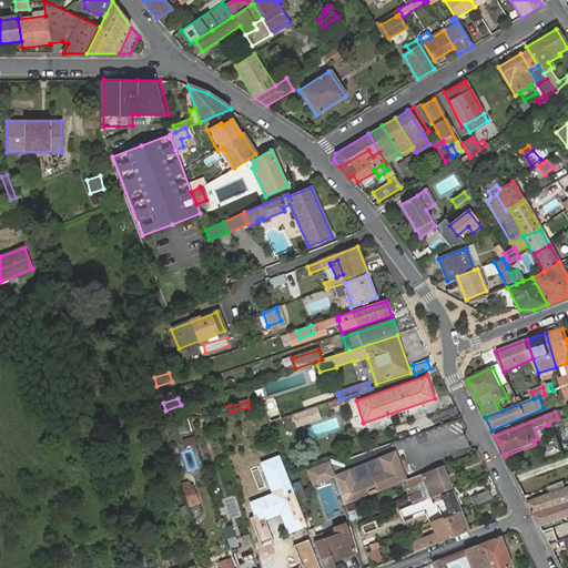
[(183,439),(186,448),(198,444),(195,435),(183,439)]
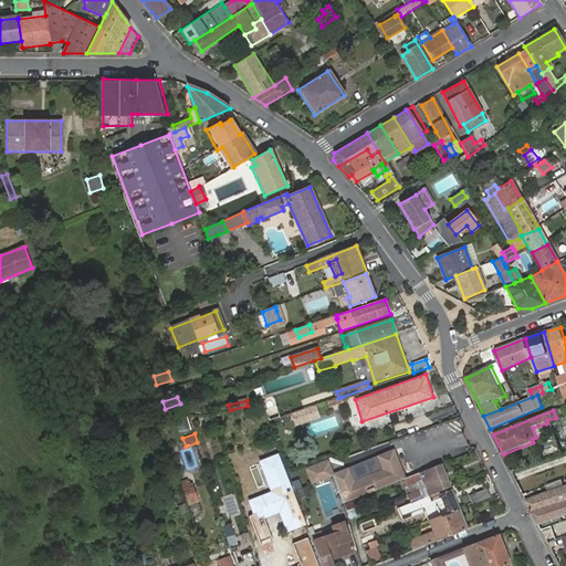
[(555,436),(541,440),(546,457),(561,451),(555,436)]
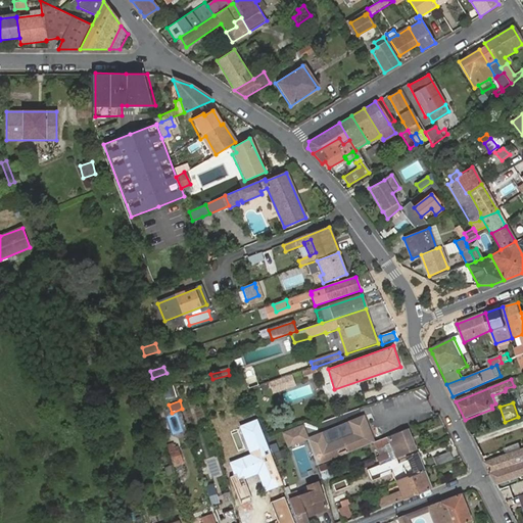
[(316,466),(373,442),(364,418),(307,439),(316,466)]
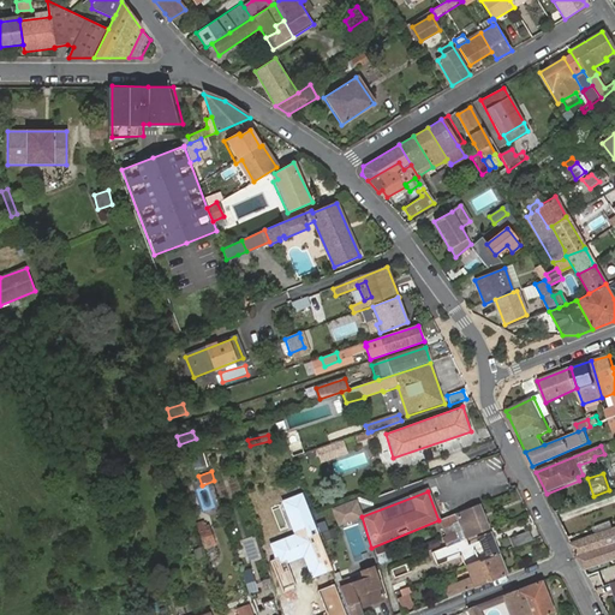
[(302,493),(280,501),(293,535),(269,544),(279,567),(303,557),(311,578),(332,569),(302,493)]
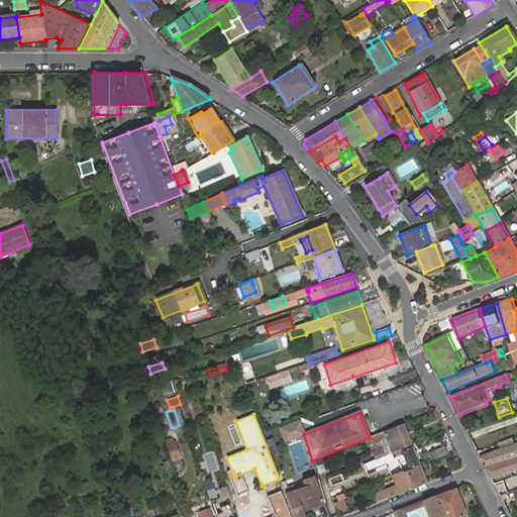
[(286,442),(304,434),(300,420),(281,427),(286,442)]
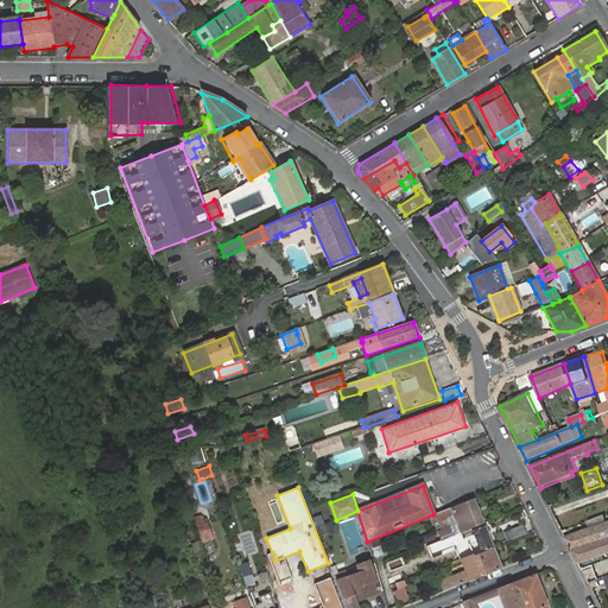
[(458,533),(483,524),(474,499),(434,514),(441,532),(439,533),(442,540),(457,534),(458,533)]
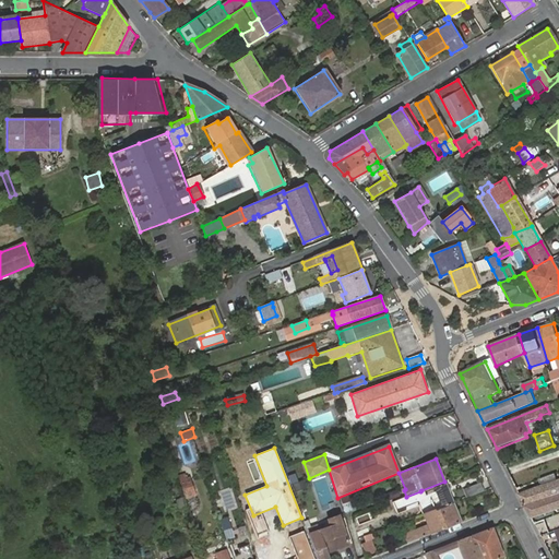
[(190,480),(180,483),(186,499),(195,496),(190,480)]
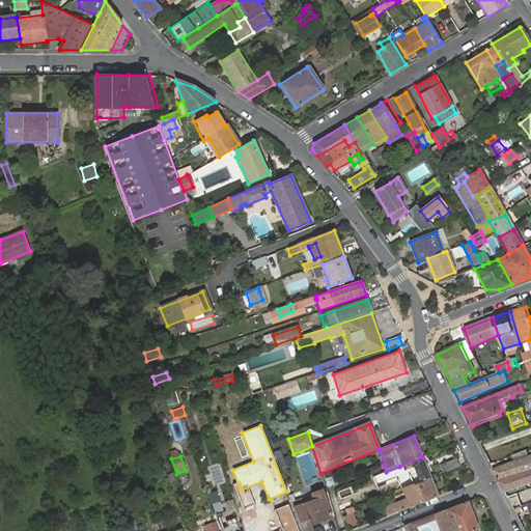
[(280,458),(281,466),(290,465),(289,457),(280,458)]
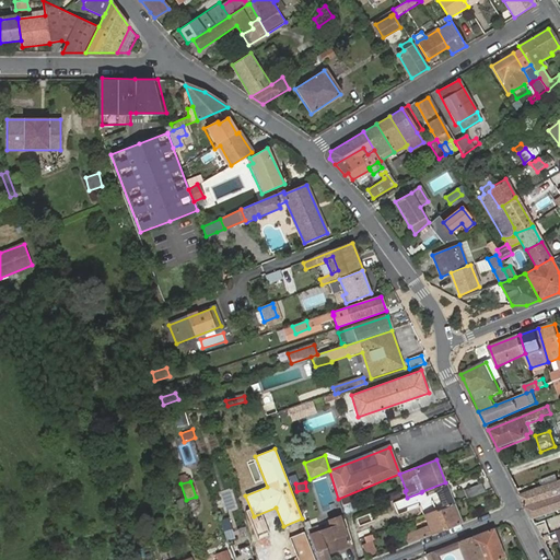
[(546,488),(522,498),(527,509),(559,497),(559,489),(559,486),(558,483),(546,488)]
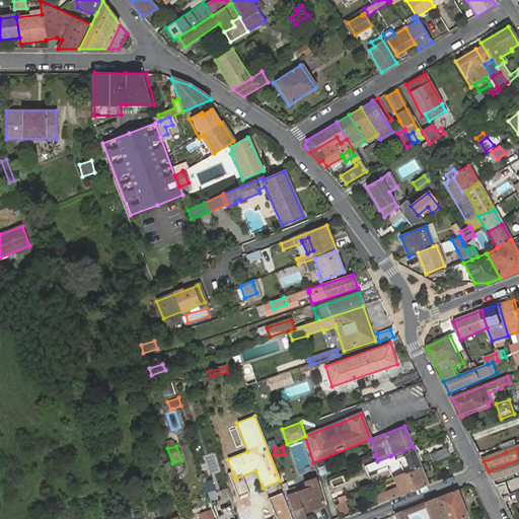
[(432,463),(449,456),(446,449),(429,455),(432,463)]
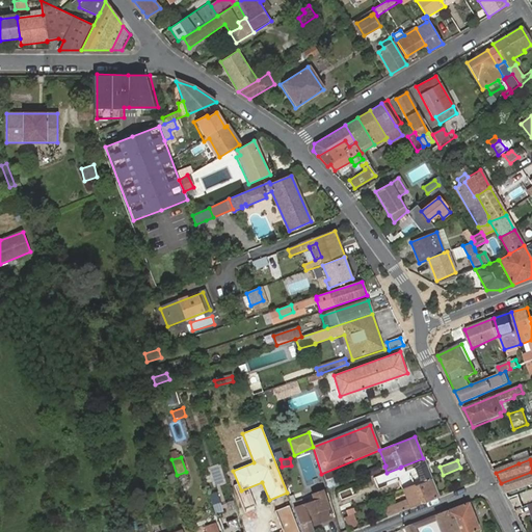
[(415,486),(431,479),(424,461),(407,469),(414,484),(415,486)]
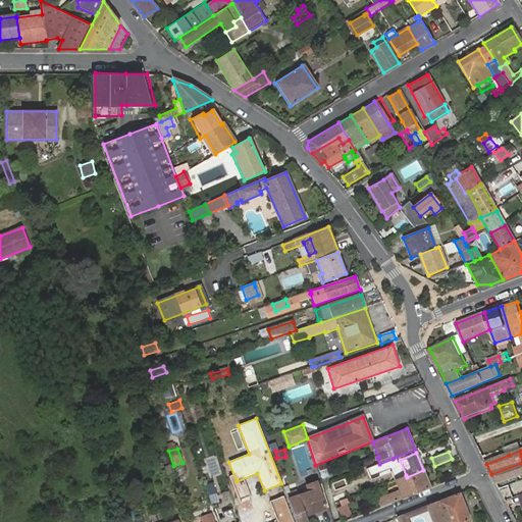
[(370,458),(357,463),(360,469),(372,464),(370,458)]
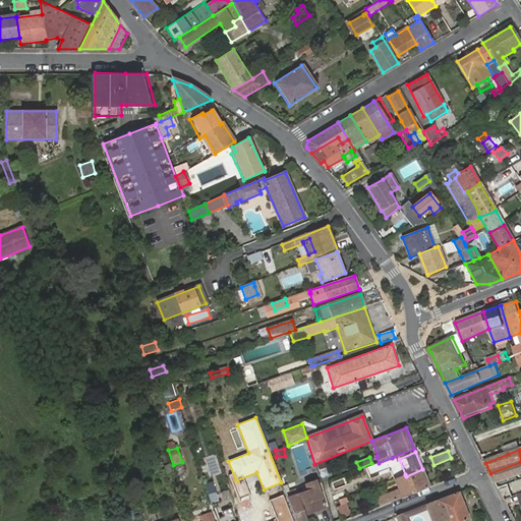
[(394,459),(393,457),(392,458),(379,463),(372,465),(375,473),(393,466),(393,465),(396,463),(394,459)]
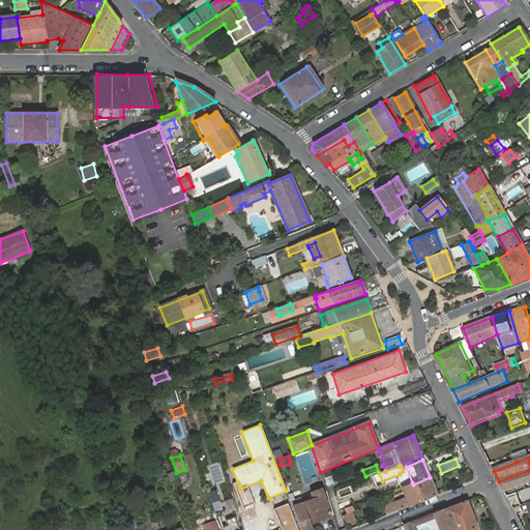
[(403,471),(407,484),(412,482),(406,467),(406,465),(401,467),(403,471)]
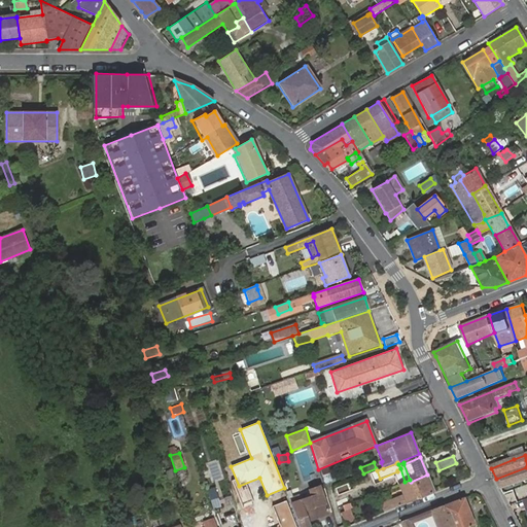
[(321,470),(325,483),(334,480),(329,467),(321,470)]
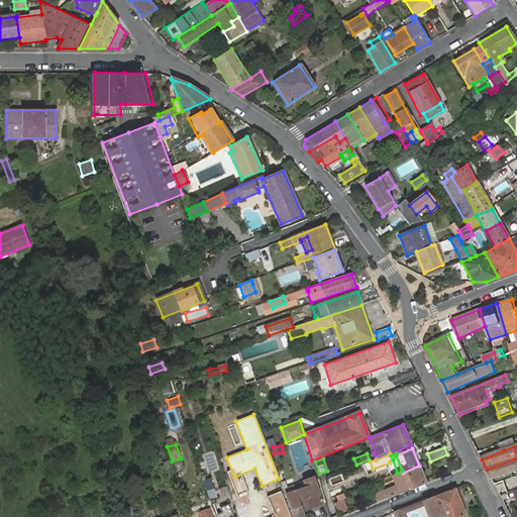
[(516,458),(487,470),(492,481),(516,472),(516,458)]
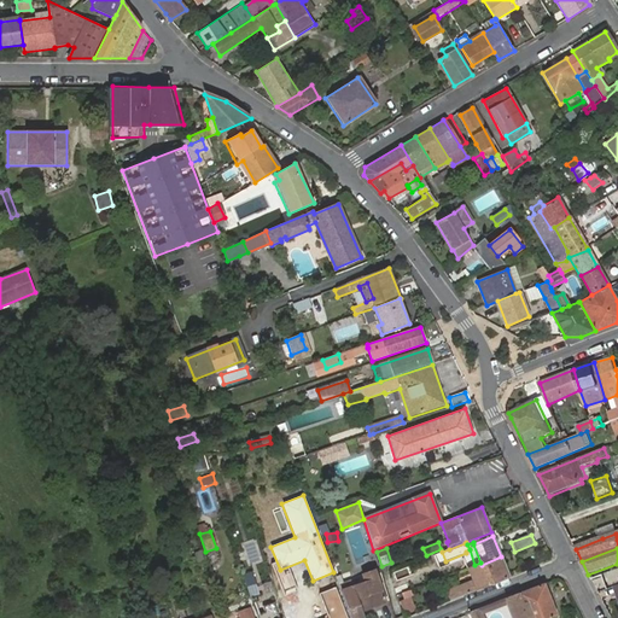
[(194,553),(197,564),(205,561),(202,552),(194,553)]
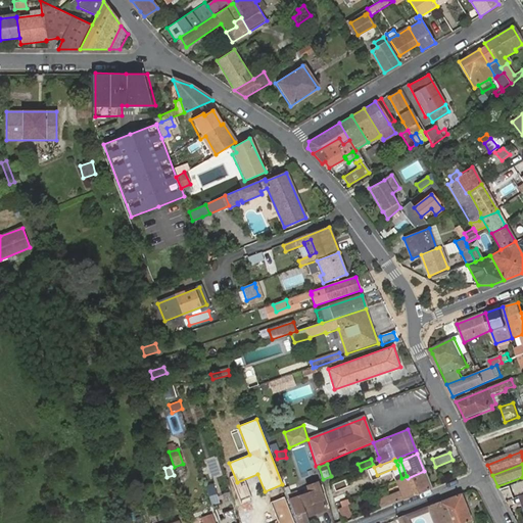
[(381,508),(432,487),(425,471),(424,471),(408,478),(407,476),(401,478),(394,481),(399,492),(378,501),(381,508)]
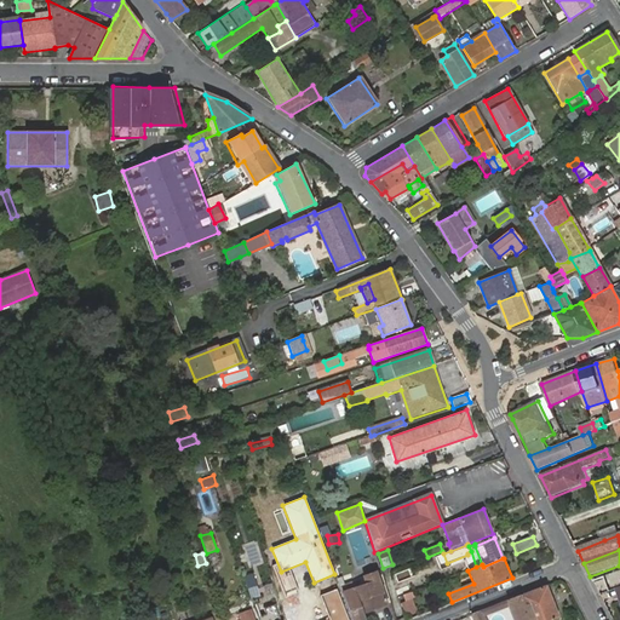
[(252,573),(244,577),(252,598),(259,595),(252,573)]
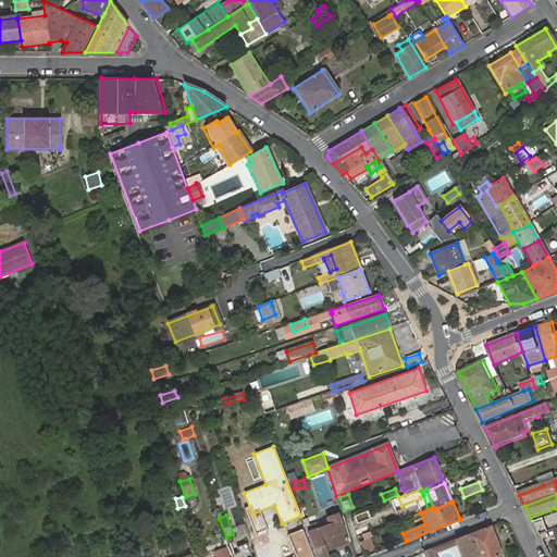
[(314,556),(325,556),(323,552),(347,543),(337,516),(324,520),(326,527),(311,532),(307,519),(302,520),(314,556)]
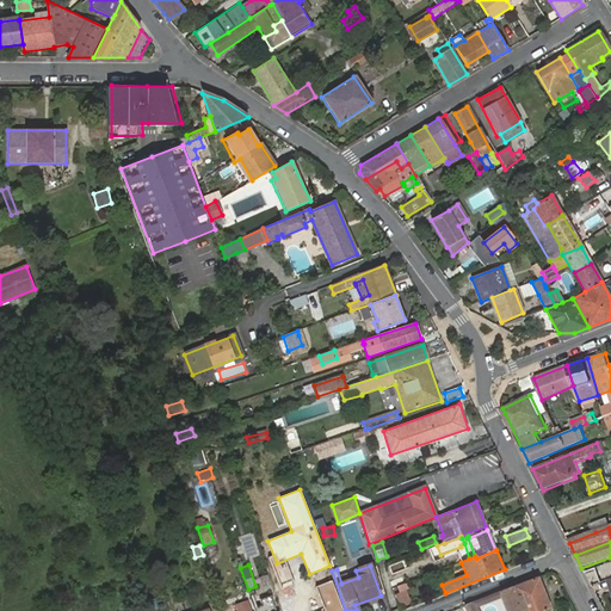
[(543,610),(550,609),(538,576),(464,605),(467,610),(479,610),(477,609),(499,600),(505,598),(506,598),(510,610),(543,610)]
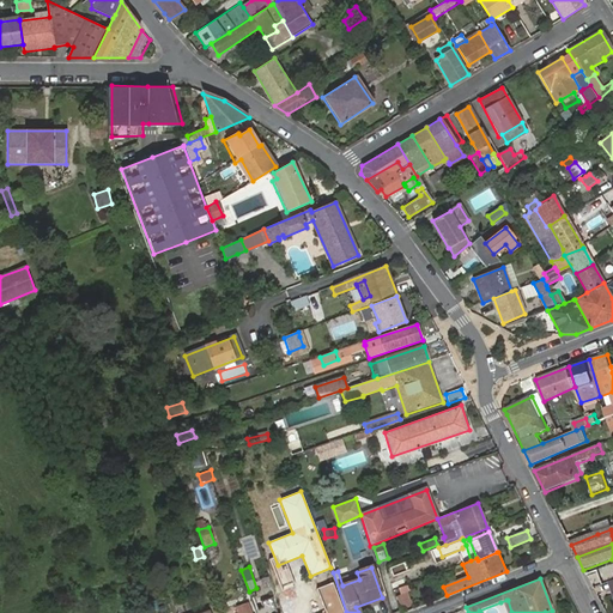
[(344,612),(333,582),(317,588),(326,612),(344,612)]
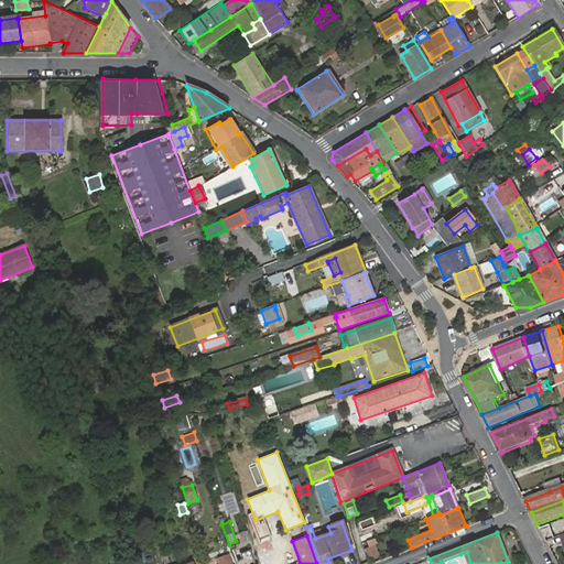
[(368,548),(375,545),(377,544),(373,538),(366,541),(368,548)]
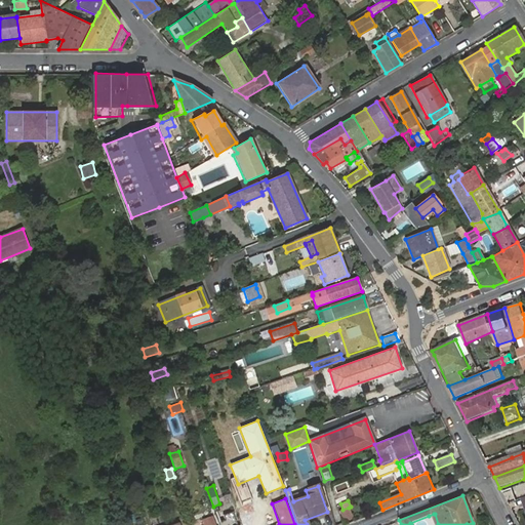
[(342,522),(342,523),(353,519),(349,508),(342,510),(338,511),(342,522)]
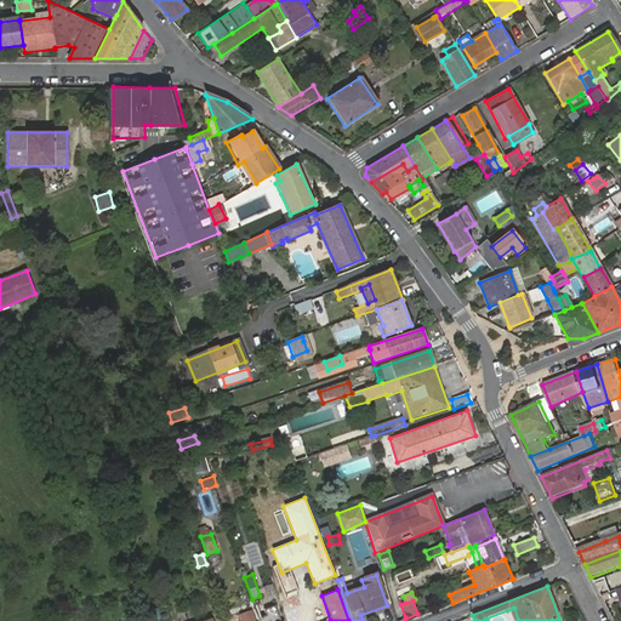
[(518,620),(514,608),(513,608),(507,610),(510,614),(507,615),(510,620),(518,620)]
